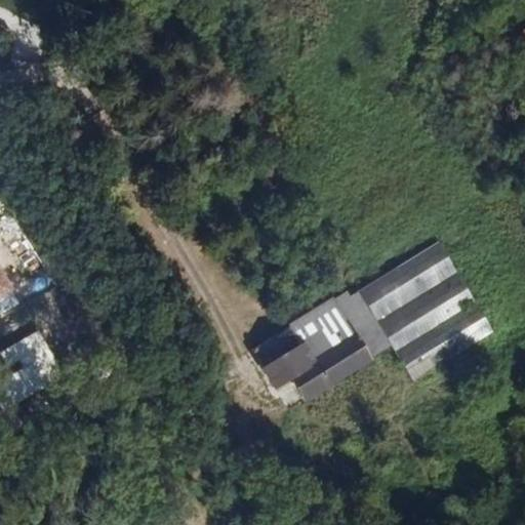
[(524,25),(516,33),(524,44),(524,25)]
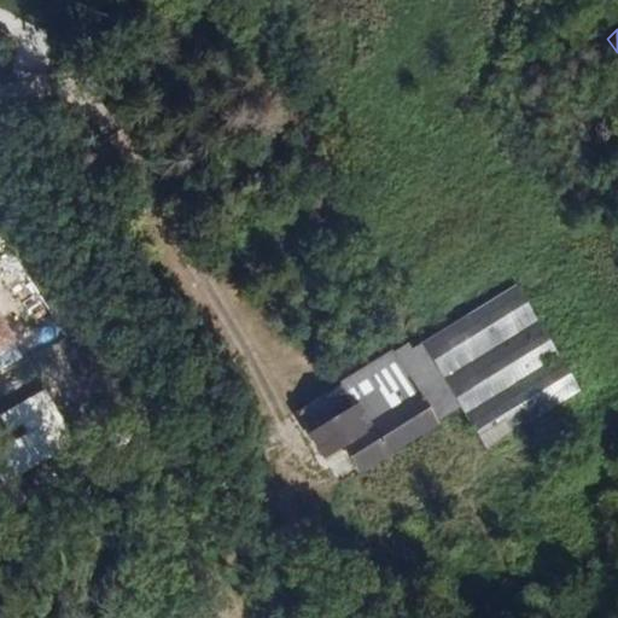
[(420,343),(461,408),(488,449),(582,391),(517,285),(420,343)]
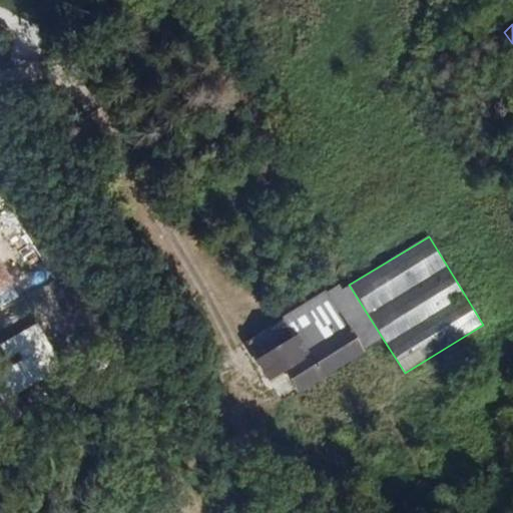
[(0,289),(11,283),(0,266),(0,289)]
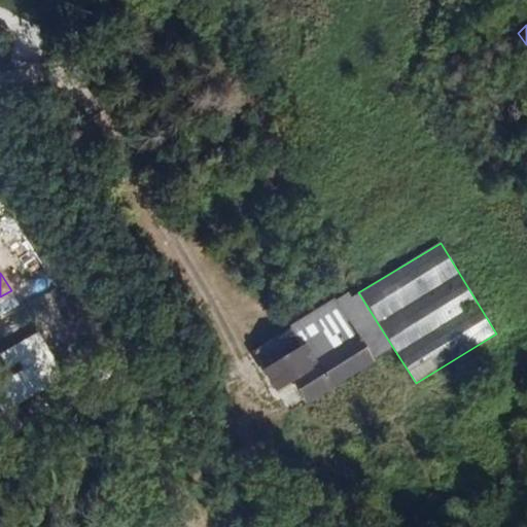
[(355,288),(292,327),(315,362),(293,377),(308,400),(393,348),(358,292),(355,288)]
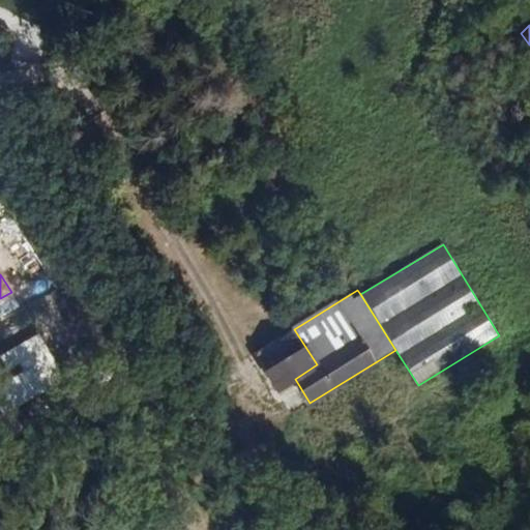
[(280,389),(295,379),(317,364),(294,329),(257,354),(280,389)]
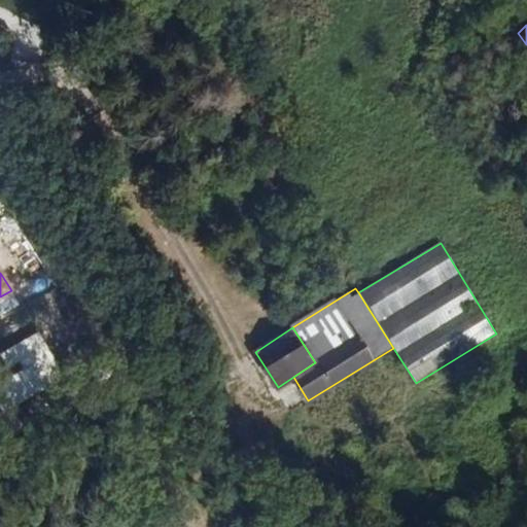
[(37,330),(1,354),(29,395),(65,372),(37,330)]
